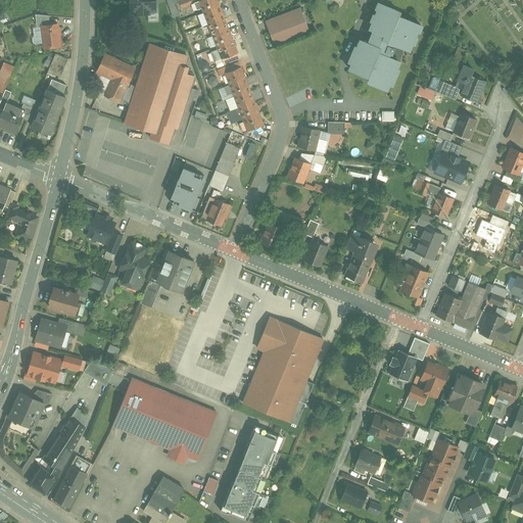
[(154,0),(131,0),(132,11),(139,11),(139,14),(148,13),(148,10),(155,10),(154,0)]
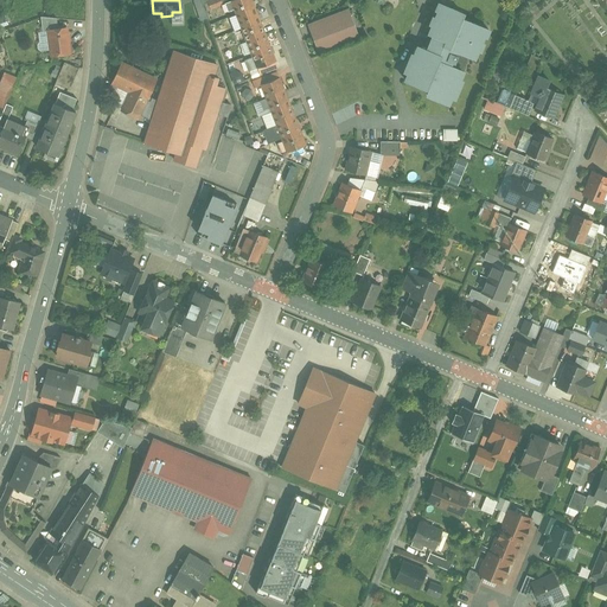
[(251,0),(234,0),(225,4),(229,11),(236,8),(237,14),(255,7),(251,0)]
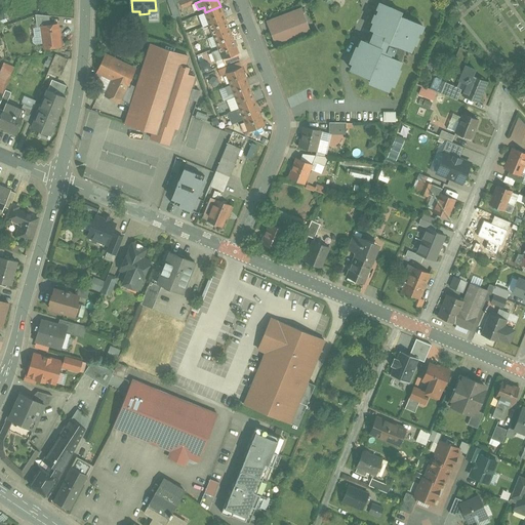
[(381,3),(380,3),(378,8),(380,9),(377,15),(375,14),(373,21),(378,24),(375,31),(377,32),(376,35),(374,34),(371,40),(373,41),(372,44),(366,42),(363,49),(357,47),(355,52),(359,54),(356,63),(355,62),(352,70),(369,77),(370,75),(373,76),(370,82),(389,89),(392,82),(390,81),(394,74),(398,76),(400,70),(398,69),(401,62),(402,63),(410,41),(416,44),(418,38),(416,37),(418,31),(421,32),(423,26),(403,17),(402,19),(399,17),(401,11),(390,7),(381,3)]
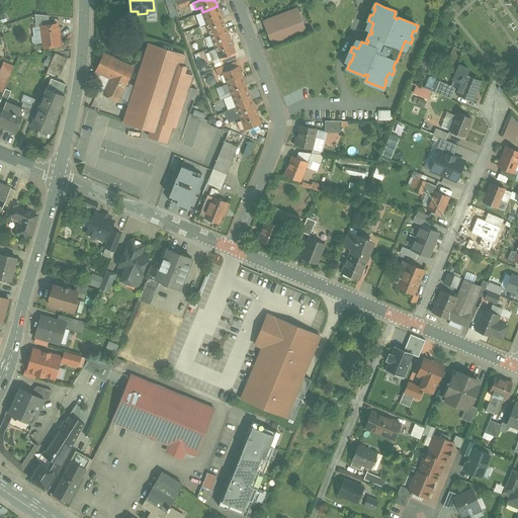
[(218,6),(202,12),(207,23),(223,18),(218,6)]
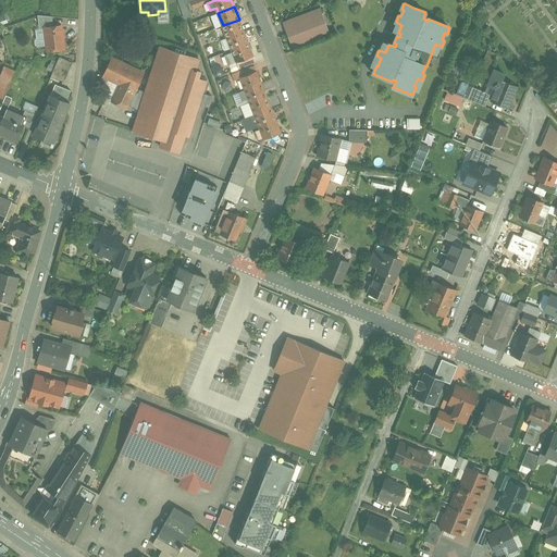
[(321,10),(289,22),(299,47),(331,35),(321,10)]
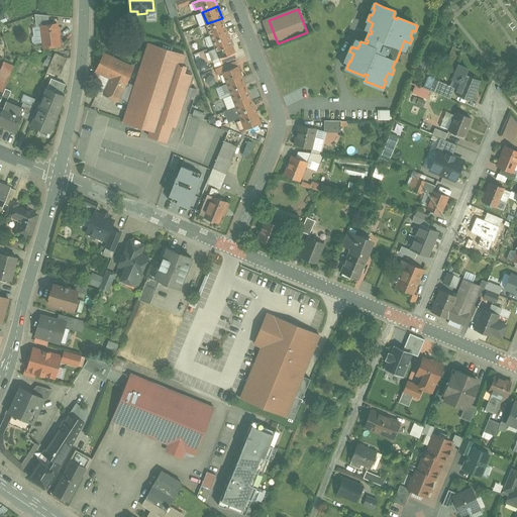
[(191,16),(197,25),(201,23),(195,13),(191,16)]
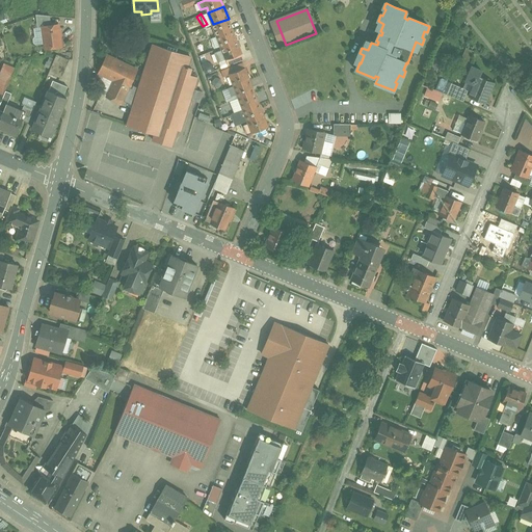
[(51,16),(37,15),(36,15),(38,28),(43,27),(43,26),(52,25),(51,16)]
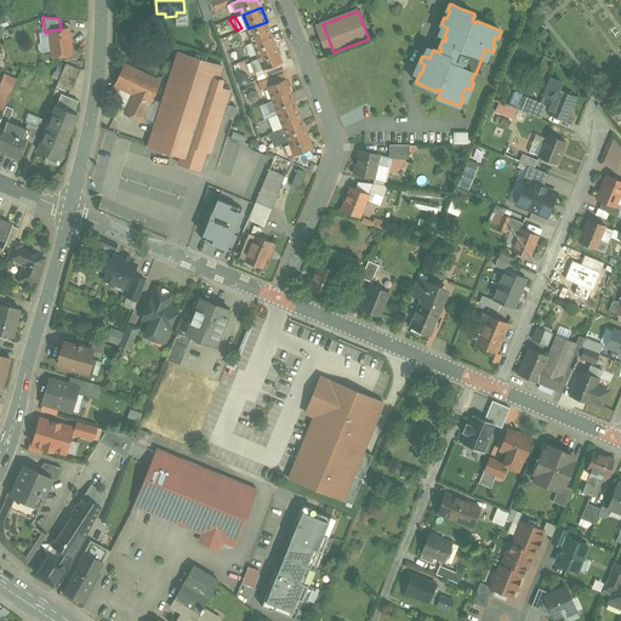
[(267,22),(249,28),(254,43),(272,35),(267,22)]
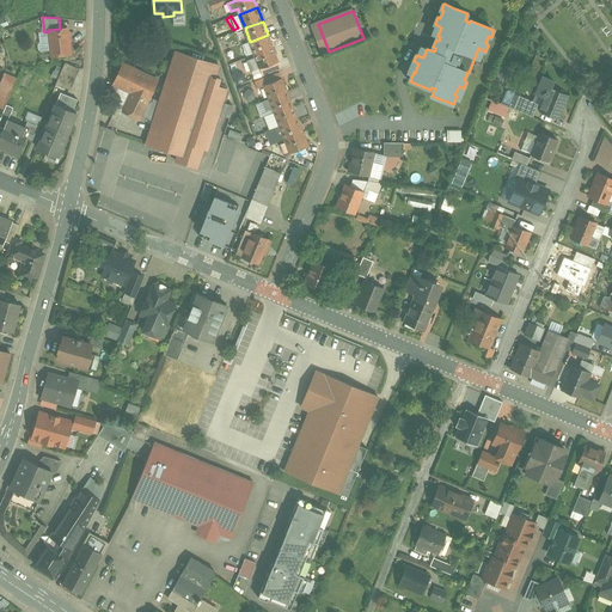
[(60,29),(49,30),(49,31),(53,56),(72,54),(68,28),(60,29)]
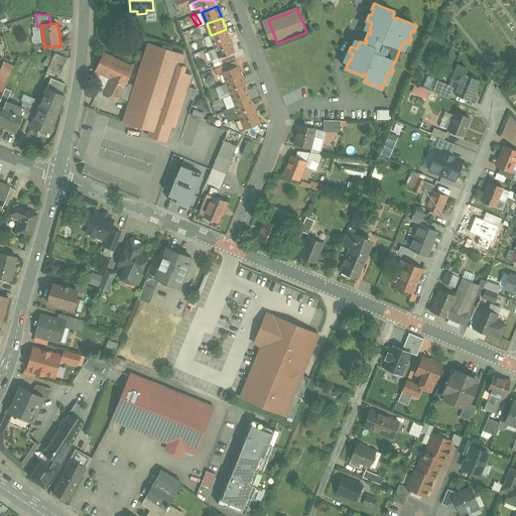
[(226,29),(211,35),(216,46),(230,40),(226,29)]
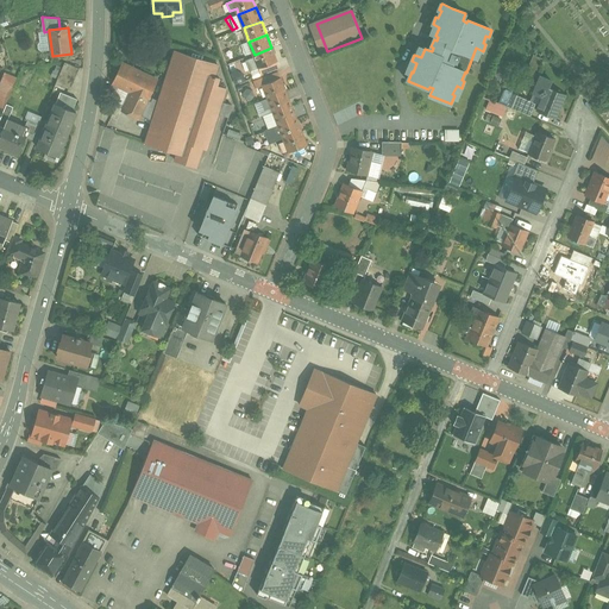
[(271,48),(255,55),(255,57),(259,68),(277,62),(271,48)]
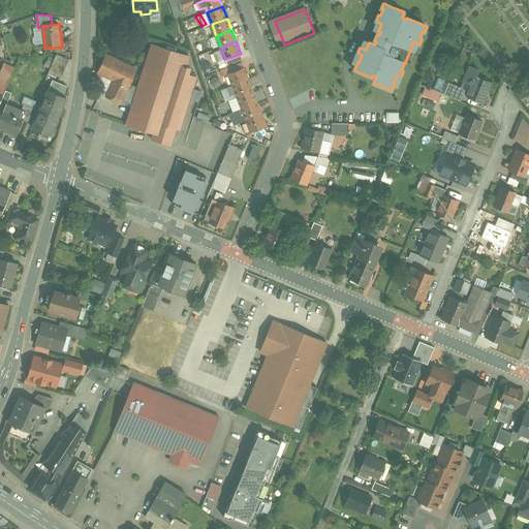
[(189,56),(153,43),(138,88),(133,105),(127,124),(164,136),(167,126),(180,130),(190,99),(199,102),(203,93),(201,91),(193,89),(197,78),(196,76),(189,74),(191,68),(187,66),(190,57),(189,56)]
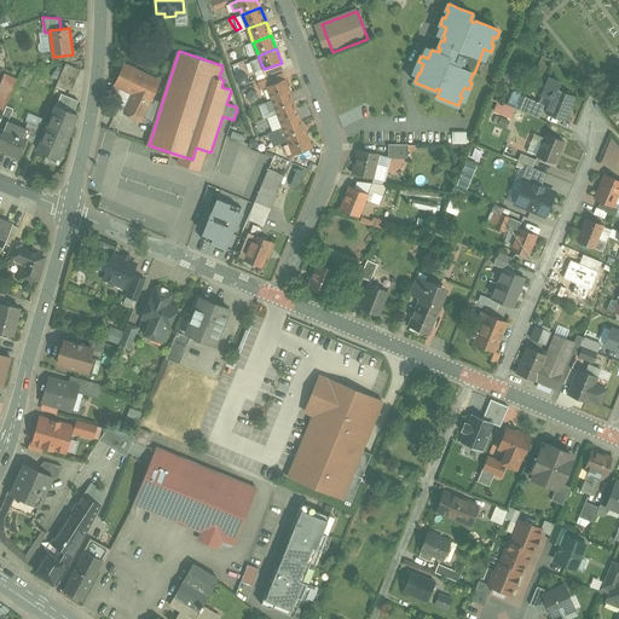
[(259,58),(252,61),(256,73),(264,69),(259,58)]
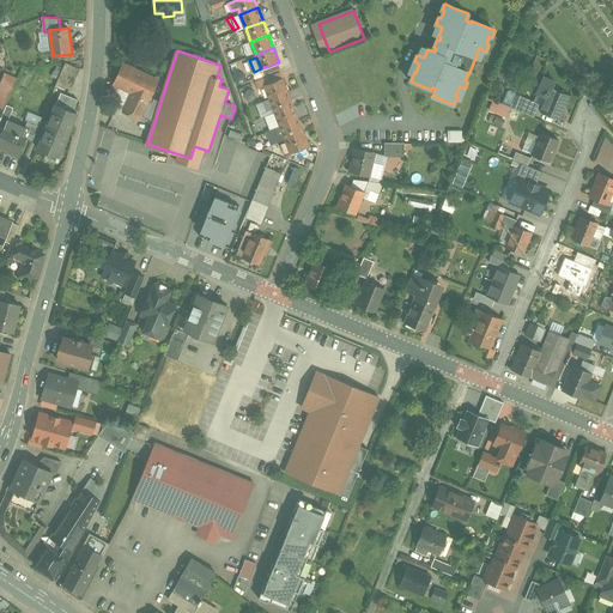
[(80,68),(66,62),(56,84),(71,91),(80,68)]
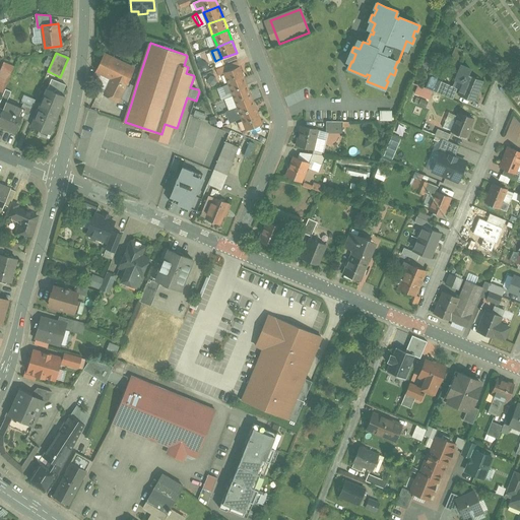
[(237,53),(221,58),(223,64),(239,58),(237,53)]
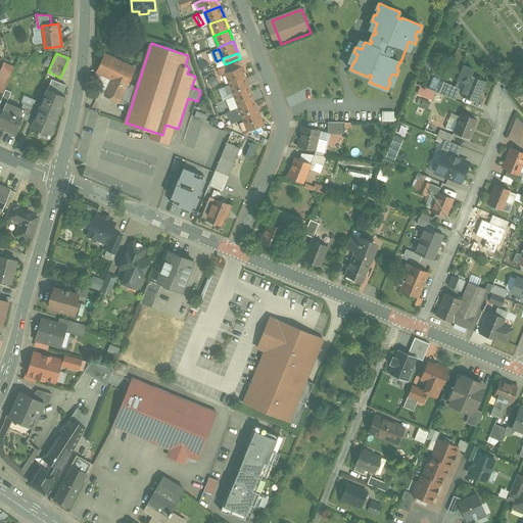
[(136,68),(106,54),(97,72),(112,80),(106,95),(120,101),(128,86),(136,68)]
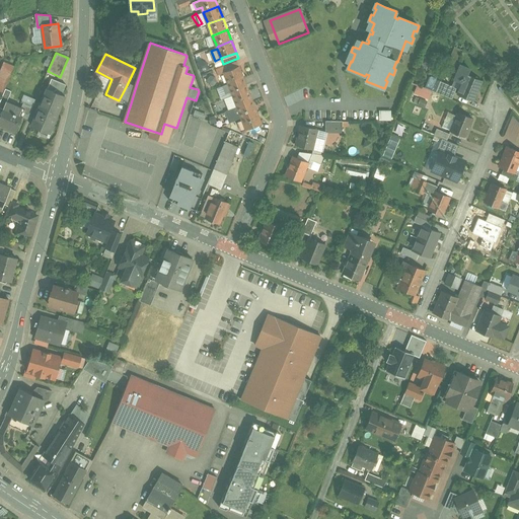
[(237,61),(217,69),(219,75),(224,73),(224,72),(239,66),(237,61)]
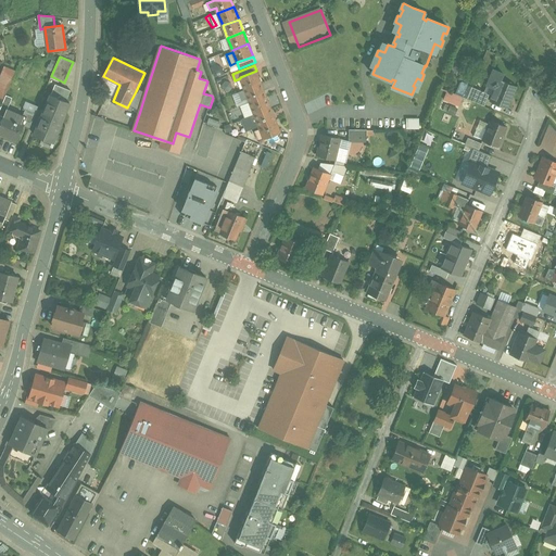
[(14,71),(4,66),(0,76),(0,98),(1,99),(3,93),(5,95),(14,71)]
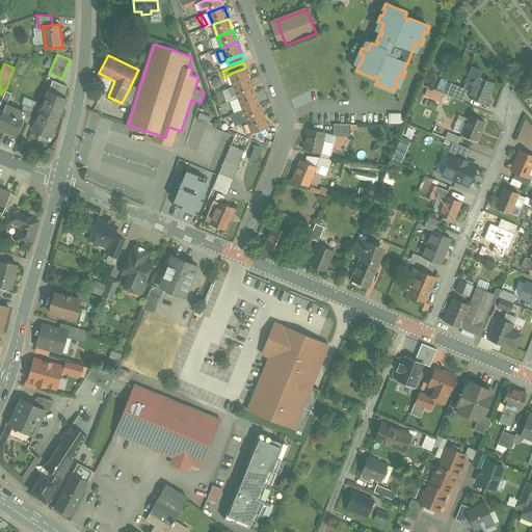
[(245,68),(230,74),(230,75),(235,86),(250,80),(245,68)]
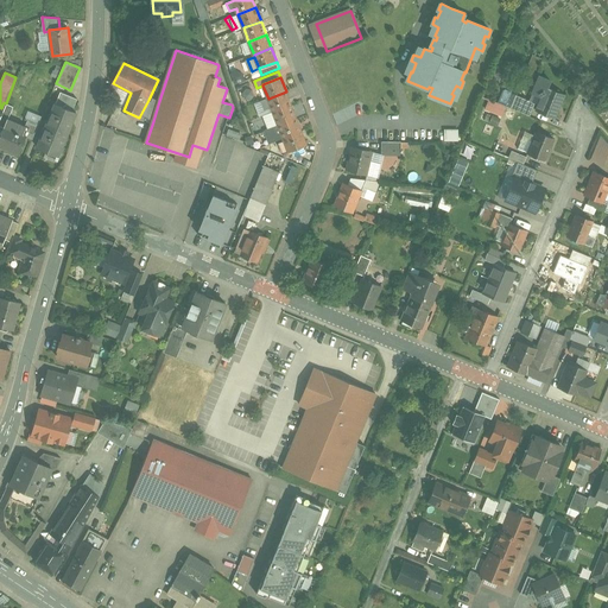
[(565,95),(546,88),(550,81),(540,77),(534,88),(544,93),(537,112),(555,119),(565,95)]
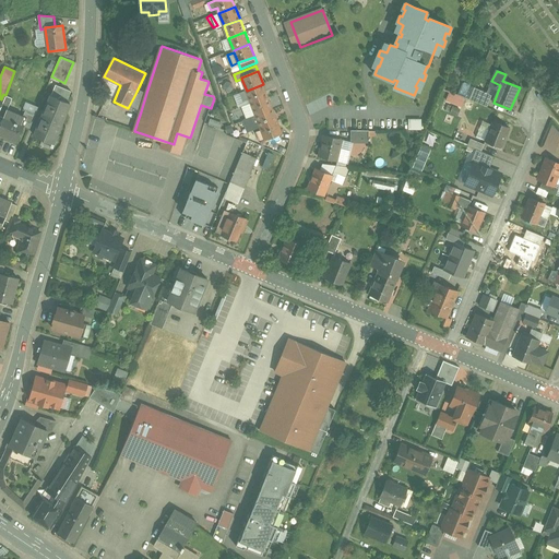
[(263,84),(247,91),(251,103),(268,96),(263,84)]
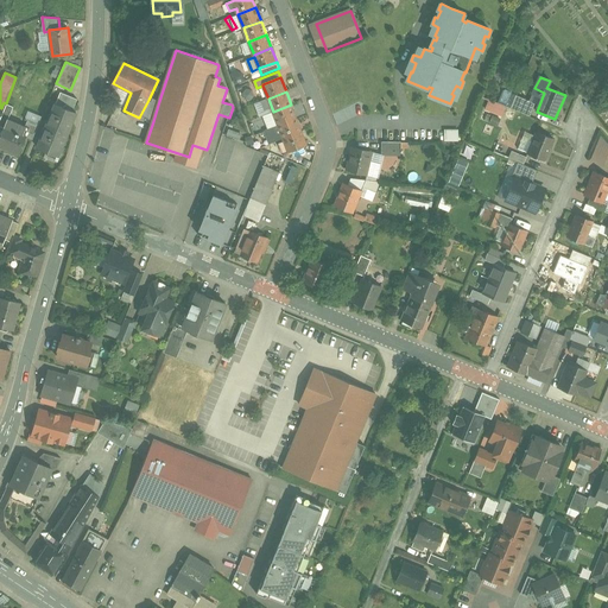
[(58,105),(56,103),(37,147),(58,157),(76,112),(73,111),(77,99),(64,94),(58,105)]
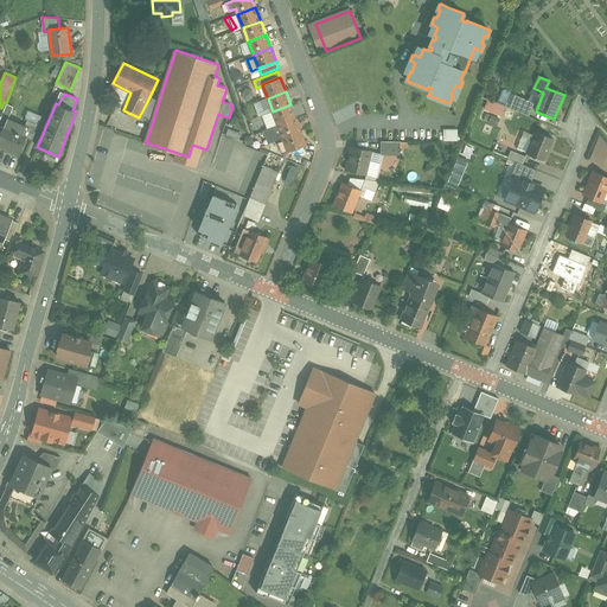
[(531,106),(512,97),(509,106),(528,114),(531,106)]
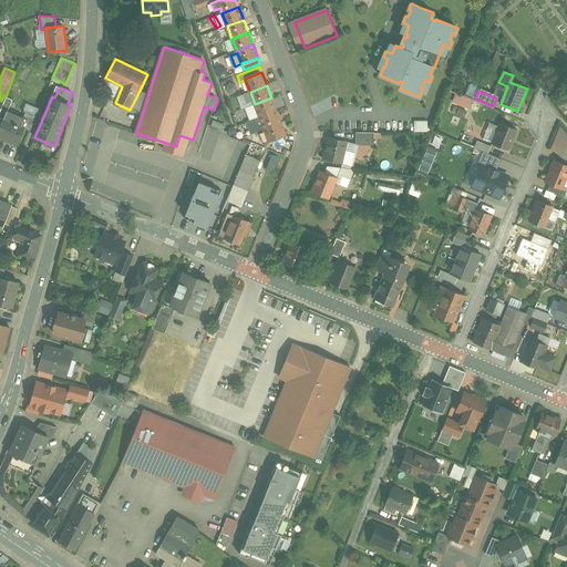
[(141,95),(138,93),(132,107),(143,113),(148,94),(143,92),(141,95)]
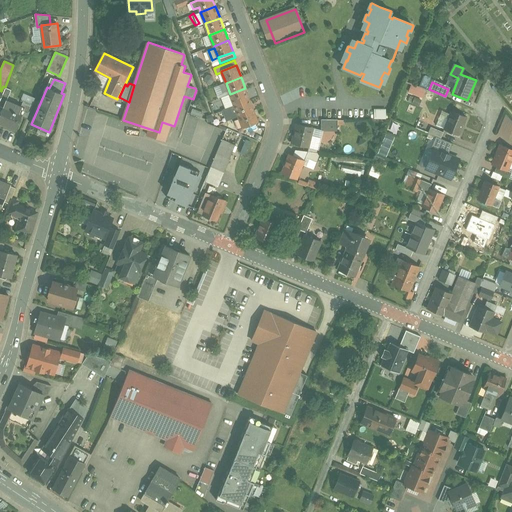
[(406,92),(421,98),(424,89),(409,83),(406,92)]
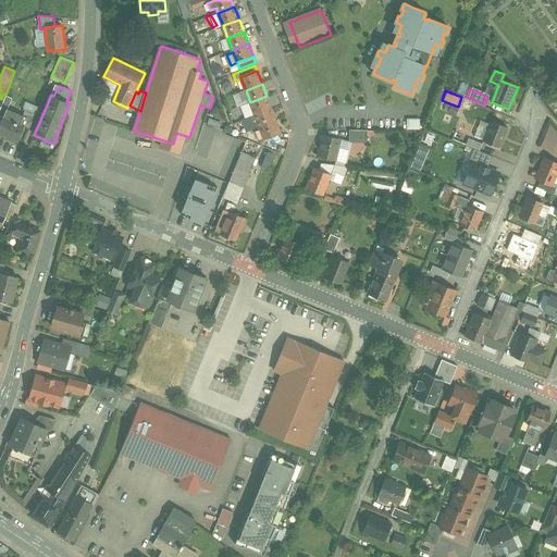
[(239,91),(231,94),(239,120),(243,131),(251,128),(239,91)]
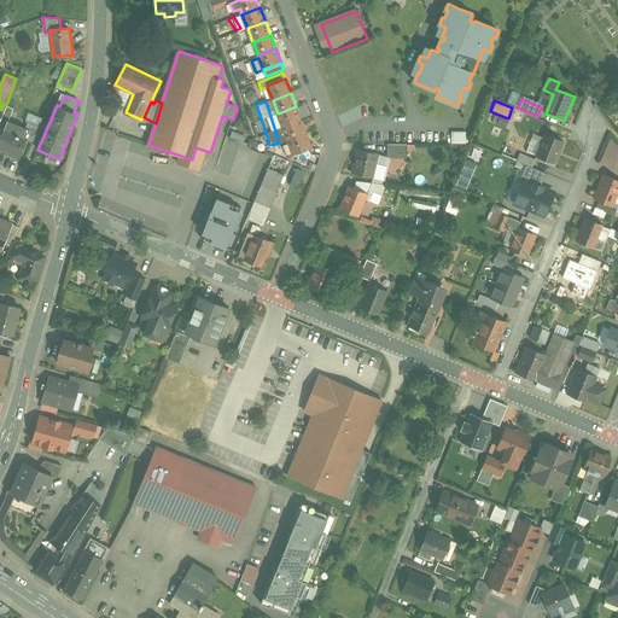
[(7,105),(0,123),(0,127),(5,129),(9,121),(10,121),(15,109),(7,105)]
